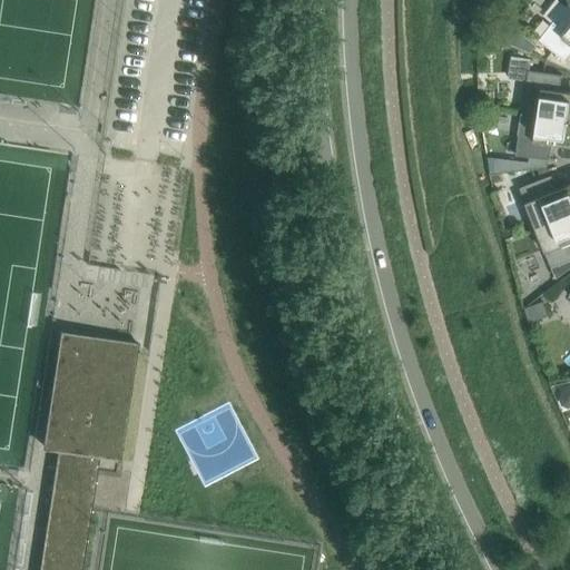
[(569,0),(568,3),(539,40),(564,61),(569,55),(569,0)]
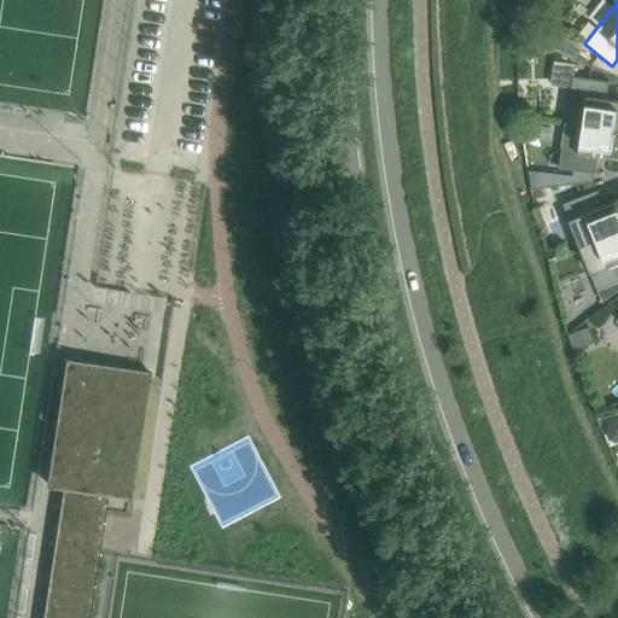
[(572,76),(566,122),(617,129),(617,100),(606,99),(610,81),(572,76)]
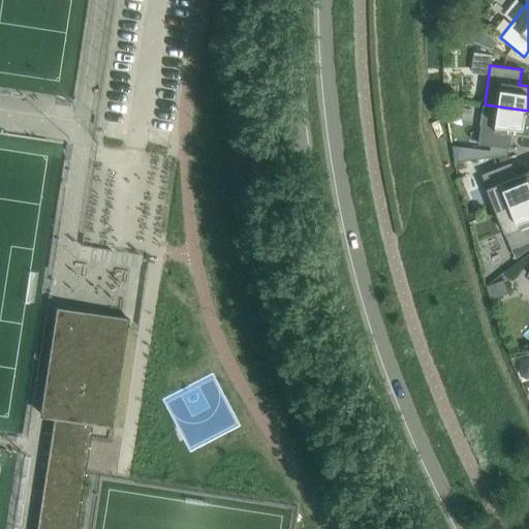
[(528,111),(485,104),(478,144),(509,149),(512,133),(528,135),(528,111)]
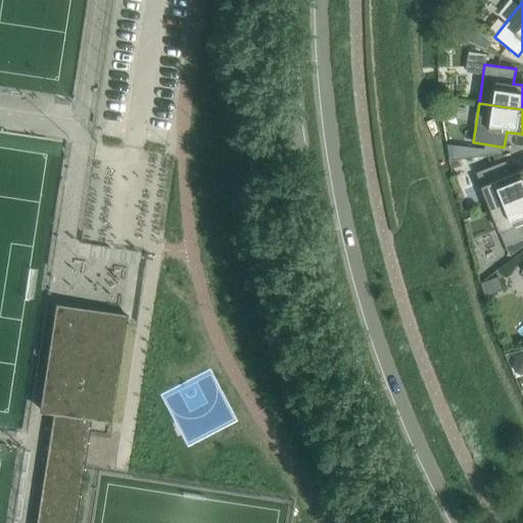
[(505,203),(522,196),(522,170),(511,175),(506,160),(476,172),(491,208),(505,203)]
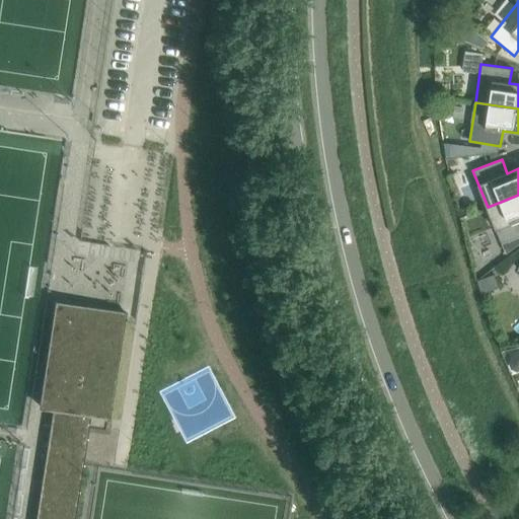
[(518,195),(501,202),(488,207),(496,228),(502,243),(506,253),(518,242),(518,195)]
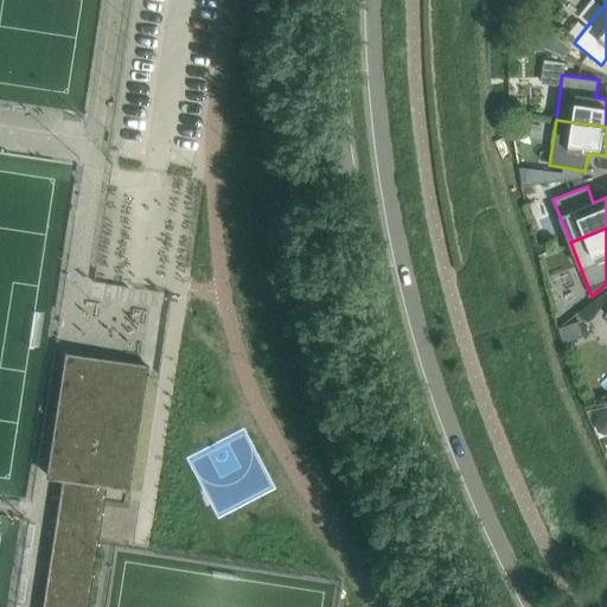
[(557,328),(557,330),(562,344),(576,339),(570,323),(557,328)]
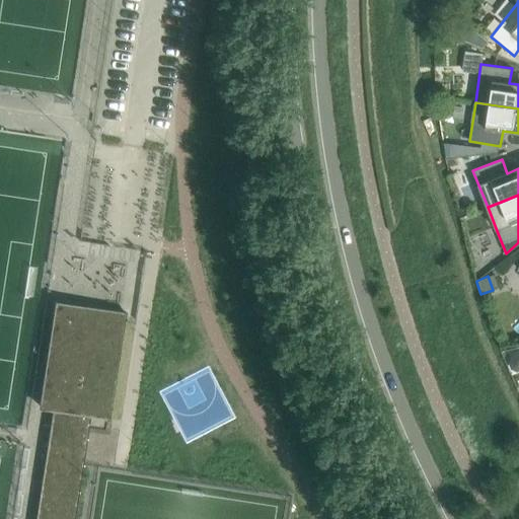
[(74,518),(89,425),(90,414),(104,416),(104,419),(105,419),(120,321),(122,310),(121,310),(120,320),(101,317),(102,312),(78,308),(77,313),(61,311),(52,373),(49,373),(40,406),(53,409),(34,518),(74,518)]
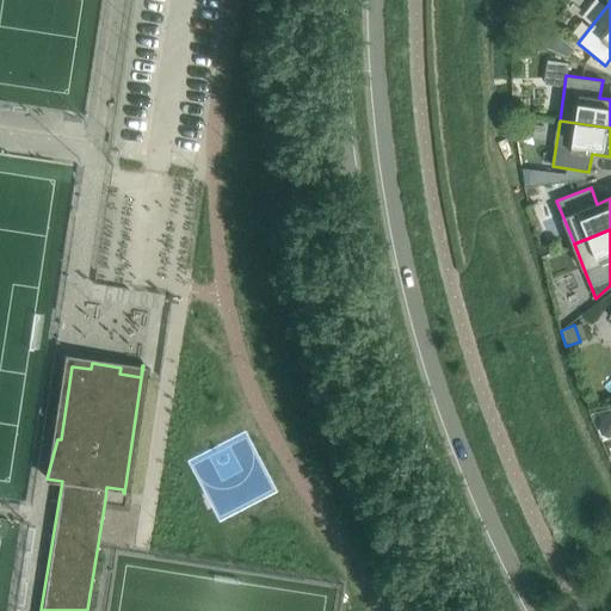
[(610,412),(605,414),(599,427),(602,434),(608,437),(610,436),(610,412)]
